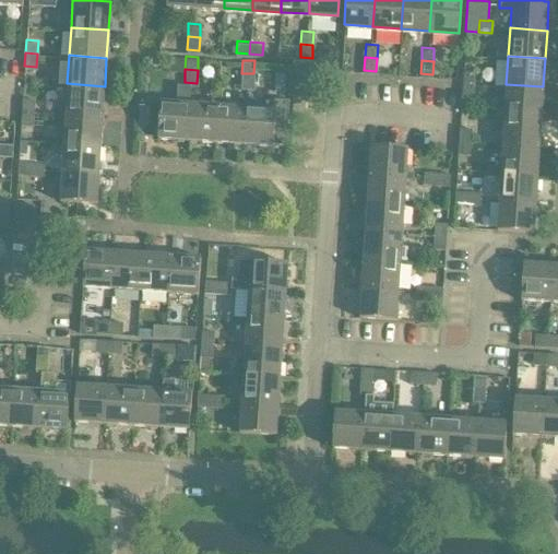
[(463,69),(462,82),(474,82),(475,69),(463,69)]
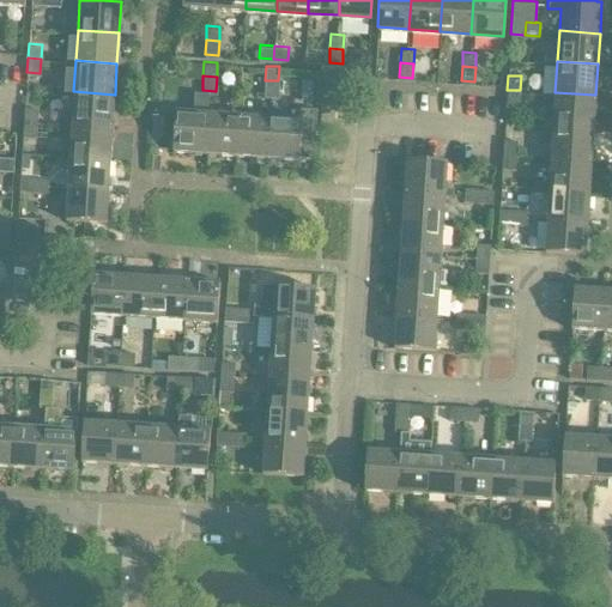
[(278,80),(265,80),(264,95),(278,95),(278,80)]
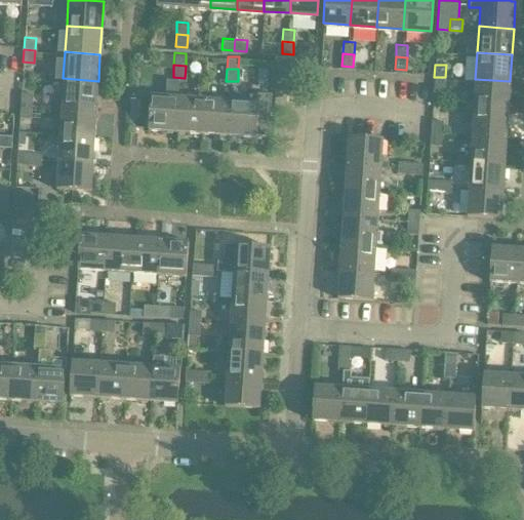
[(445,77),(434,77),(433,89),(444,89),(445,77)]
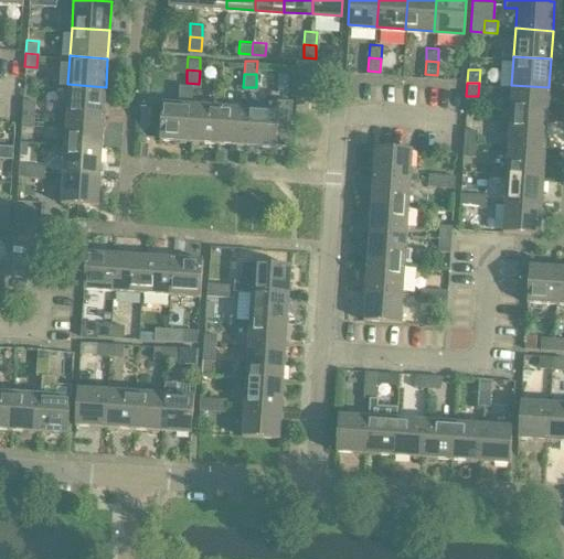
[(67,84),(66,113),(104,116),(106,87),(67,84)]
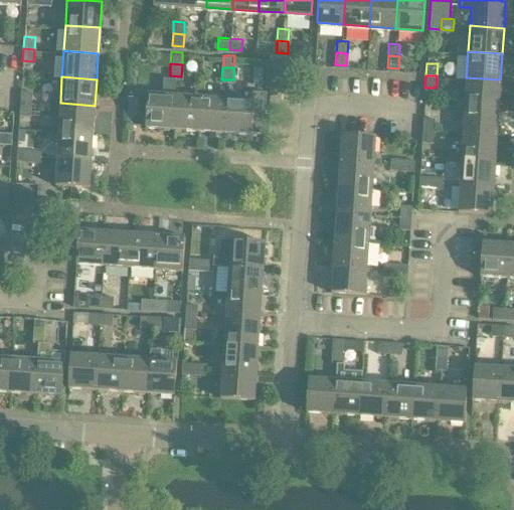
[(466,77),(464,104),(499,106),(500,79),(466,77)]
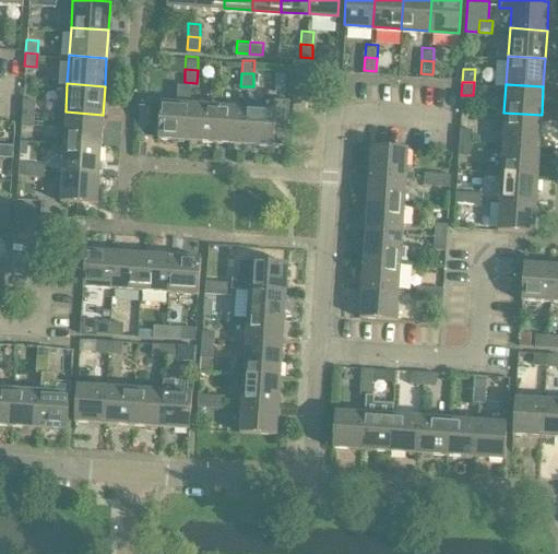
[(22,96),(22,109),(34,110),(35,97),(22,96)]
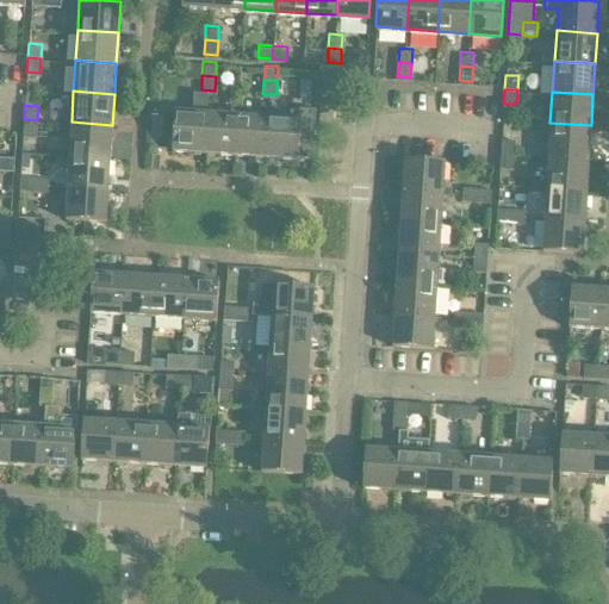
[(268,113),(266,154),(297,156),(297,154),(311,155),(315,106),(299,105),(298,116),(268,113)]
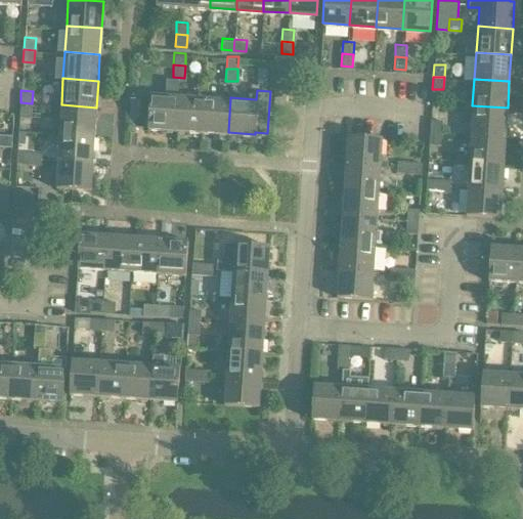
[(147,127),(175,129),(177,93),(149,92),(147,127)]
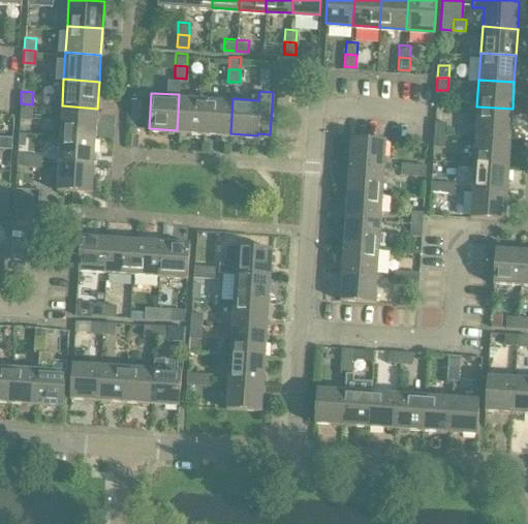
[(177,130),(204,132),(206,96),(179,94),(177,130)]
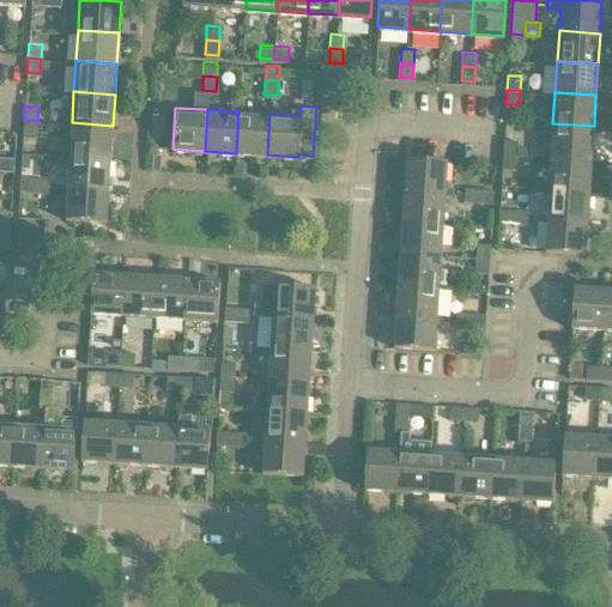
[(236,153),(267,155),(270,114),(238,111),(236,153)]
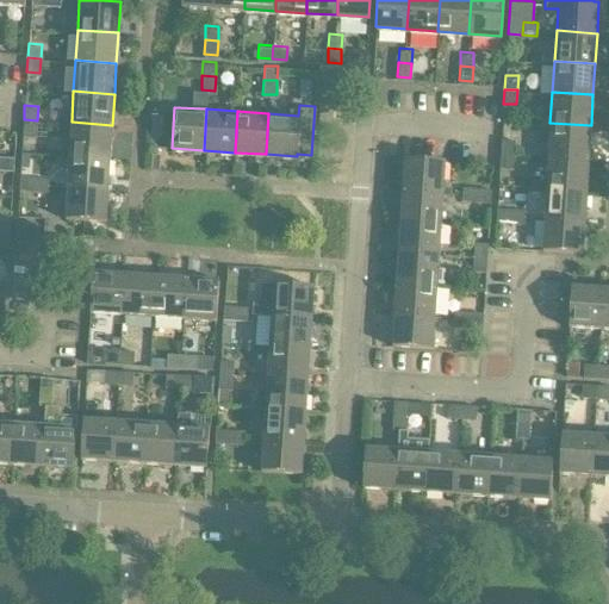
[(37,120),(24,119),(23,134),(36,135),(37,120)]
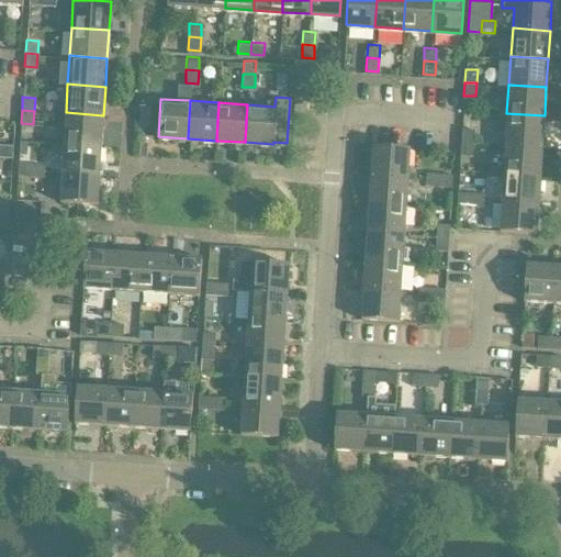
[(66,112),(64,141),(101,144),(103,115),(66,112)]
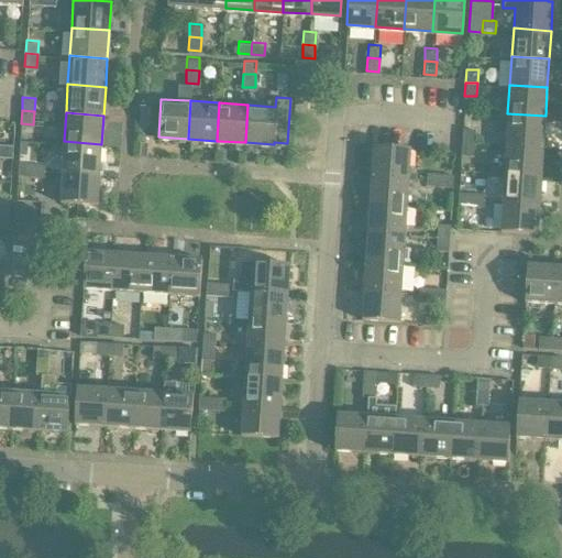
[(507,113),(506,142),(543,144),(546,116),(507,113)]
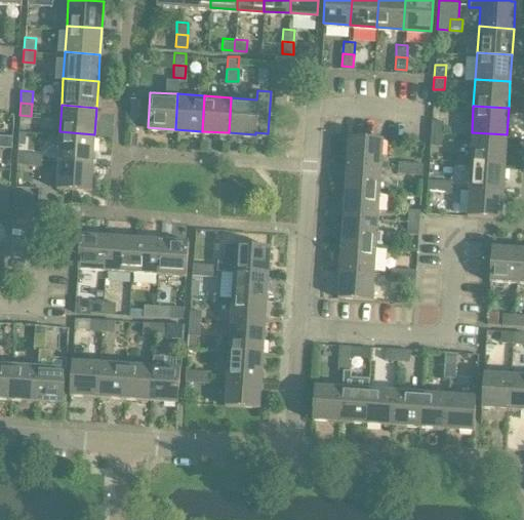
[(431,118),(431,130),(442,130),(443,118),(431,118)]
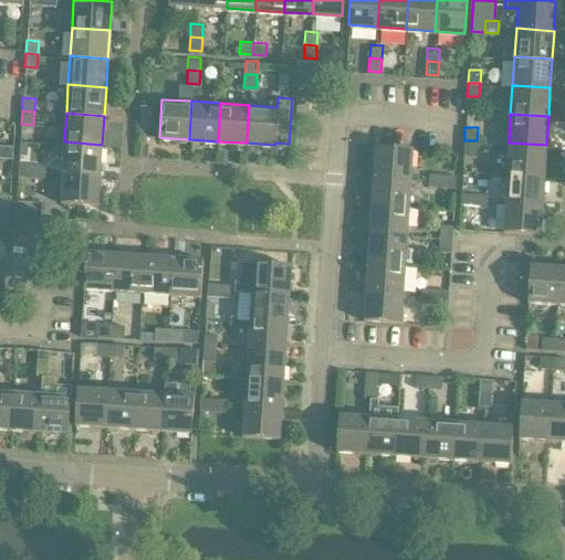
[(477,140),(464,140),(463,154),(475,154),(477,140)]
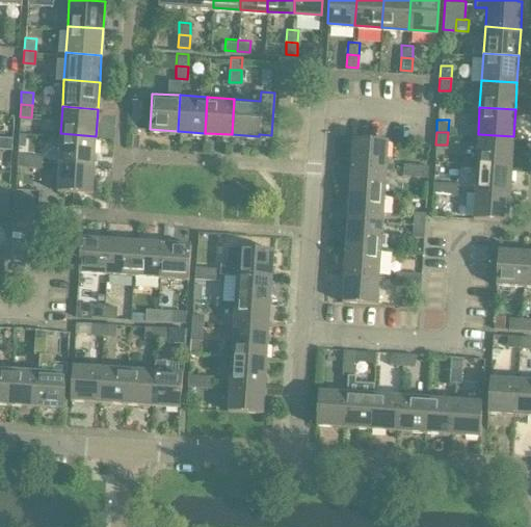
[(60,133),(58,160),(94,163),(96,136),(60,133)]
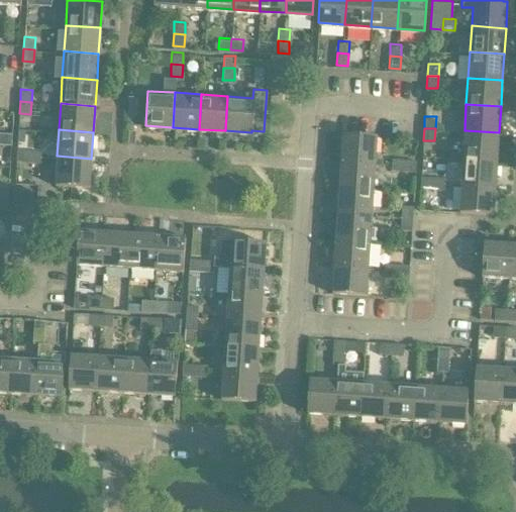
[(0,141),(11,142),(12,131),(0,130),(0,141)]
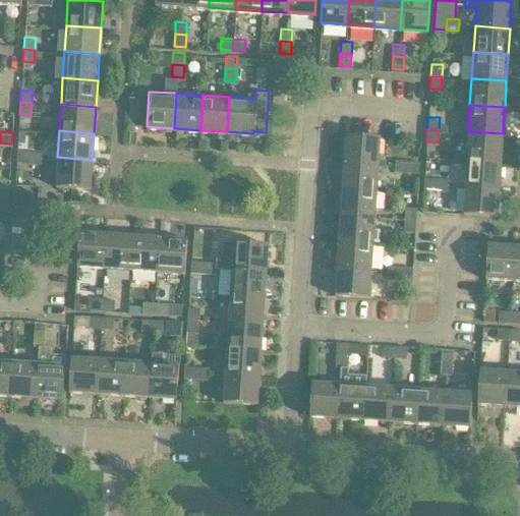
[(468,131),(466,158),(501,160),(503,133),(468,131)]
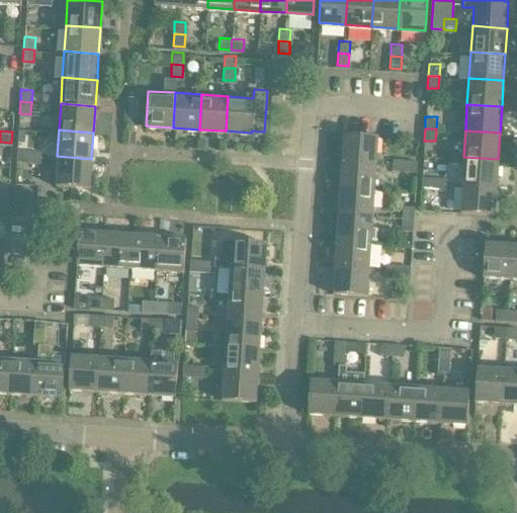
[(343,132),(341,159),(375,161),(377,135),(343,132)]
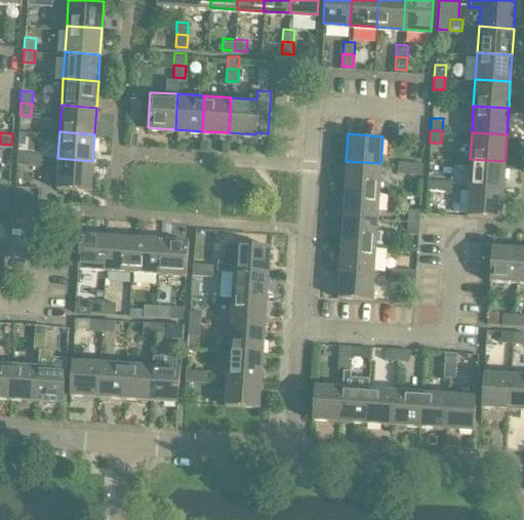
[(16,161),(29,162),(30,151),(17,150),(16,161)]
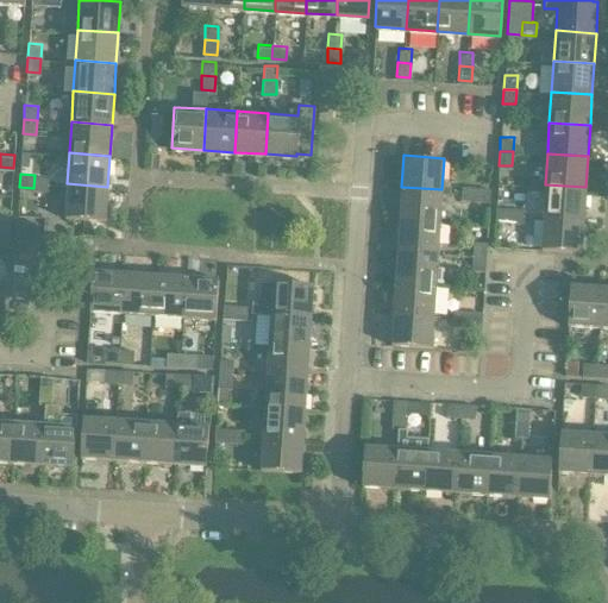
[(35,175),(33,188),(48,189),(49,176),(35,175)]
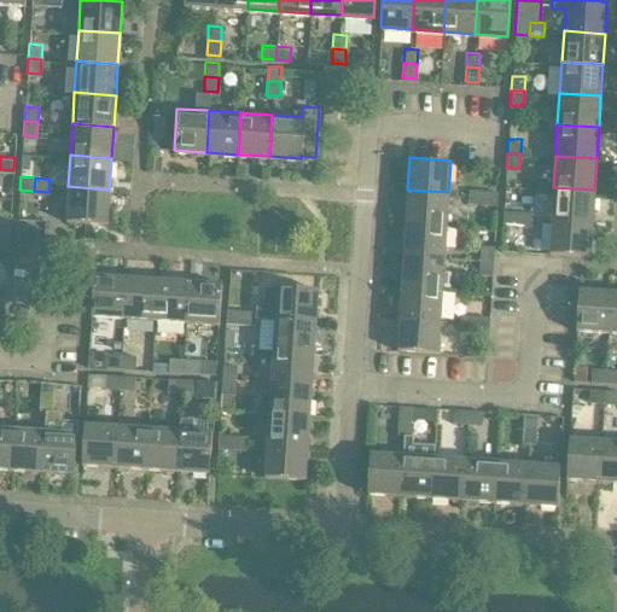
[(109,190),(68,186),(65,219),(108,222),(109,190)]
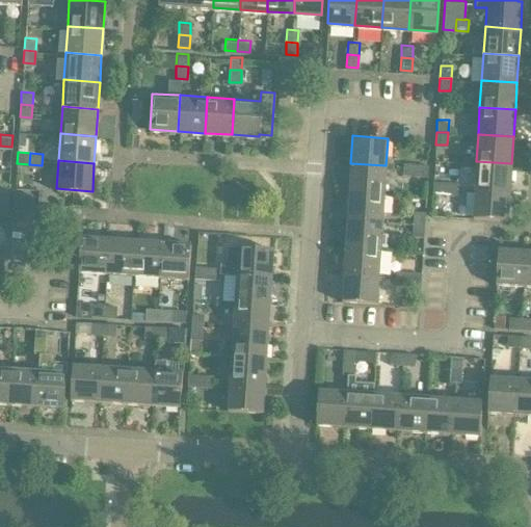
[(402,173),(415,174),(416,162),(403,161),(402,173)]
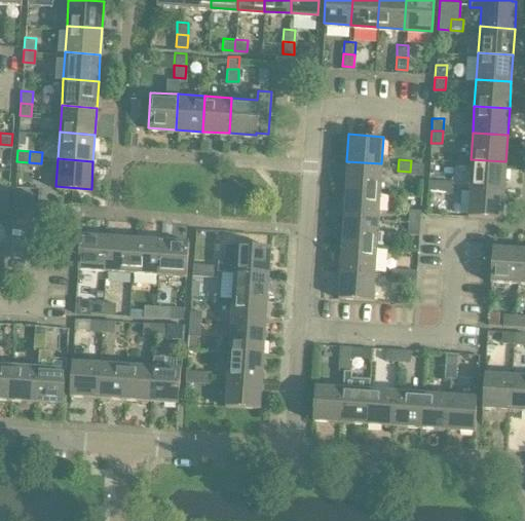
[(471,159),(469,186),(503,188),(505,161),(471,159)]
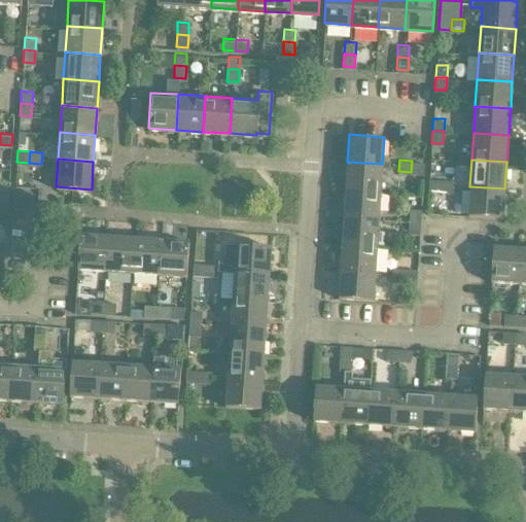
[(412,161),(411,172),(423,173),(424,161),(412,161)]
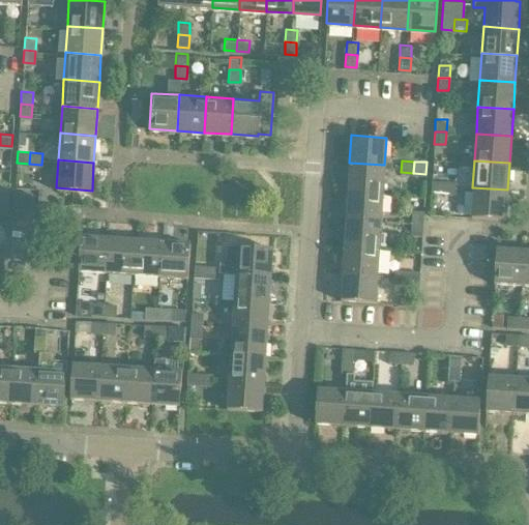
[(349,163),(348,190),(383,192),(384,165),(349,163)]
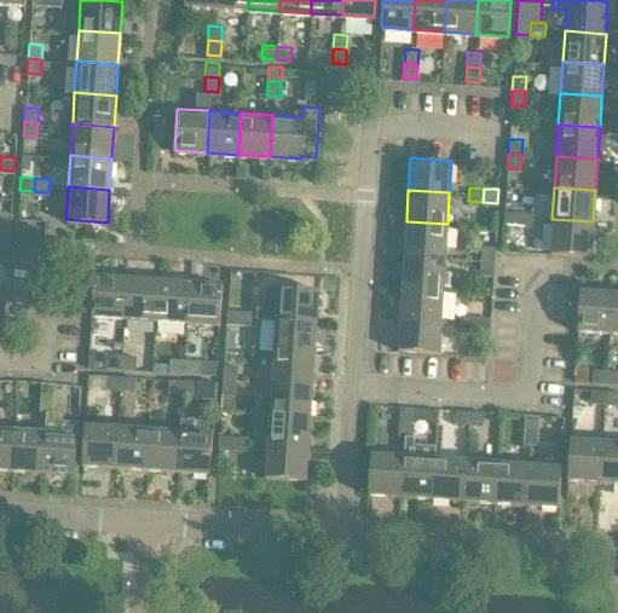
[(503,223),(518,224),(519,210),(504,209),(503,223)]
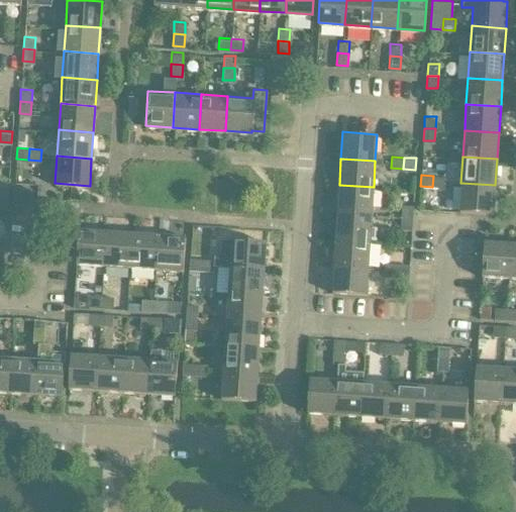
[(0,188),(8,189),(8,177),(0,176),(0,188)]
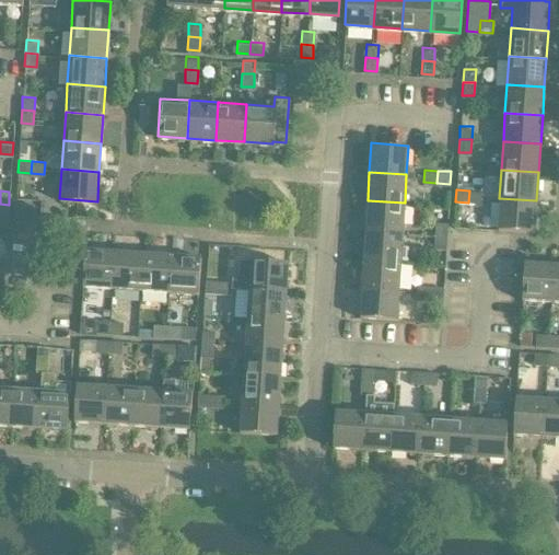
[(469,191),(468,203),(481,204),(482,191),(469,191)]
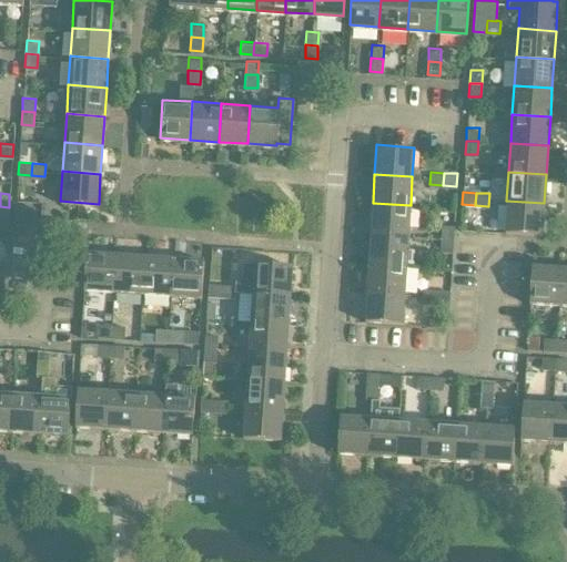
[(544,203),(506,201),(504,231),(543,233),(544,203)]
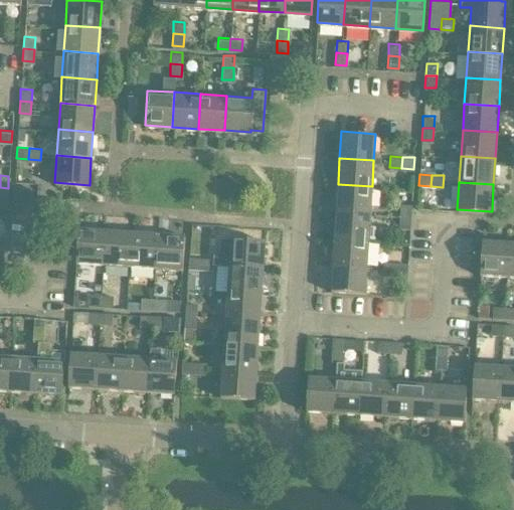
[(338,184),(336,210),(370,212),(372,186),(338,184)]
